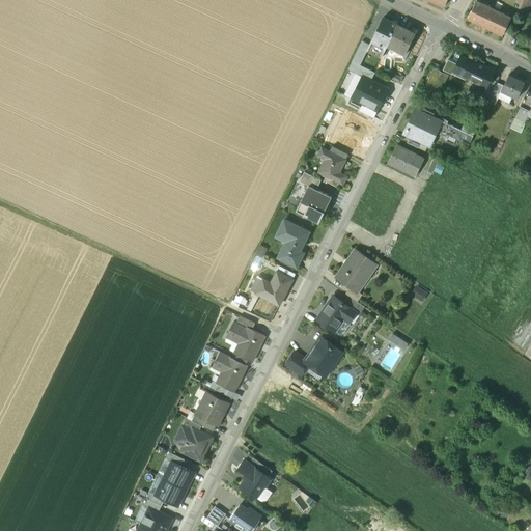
[(530,0),(527,0),(525,5),(524,4),(522,8),(530,12),(530,0)]
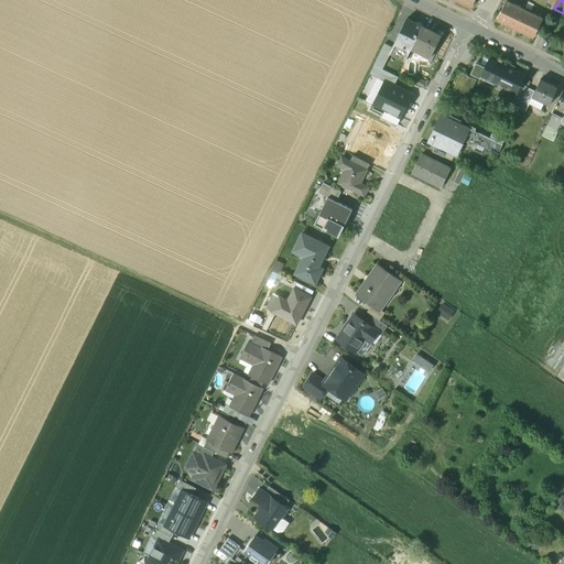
[(543,19),(506,1),(498,19),(534,36),(543,19)]
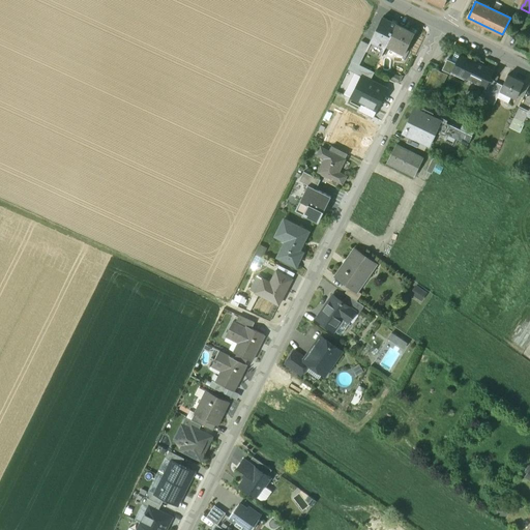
[(415,33),(382,17),(369,45),(365,51),(366,51),(380,58),(387,45),(405,54),(415,33)]
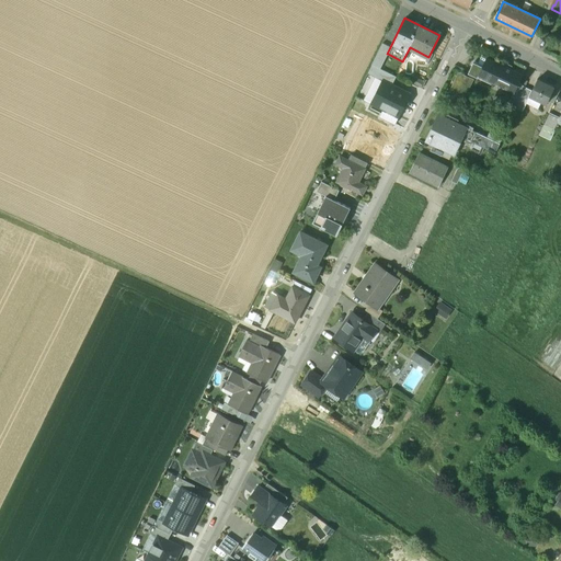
[(382,43),(371,64),(380,68),(388,54),(387,54),(390,47),(382,43)]
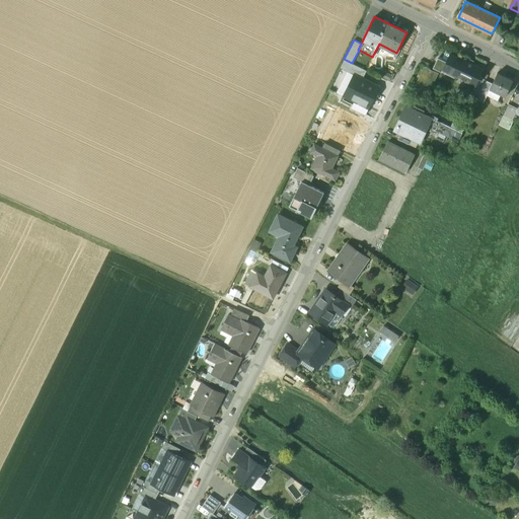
[(450,53),(446,51),(442,60),(446,62),(450,53)]
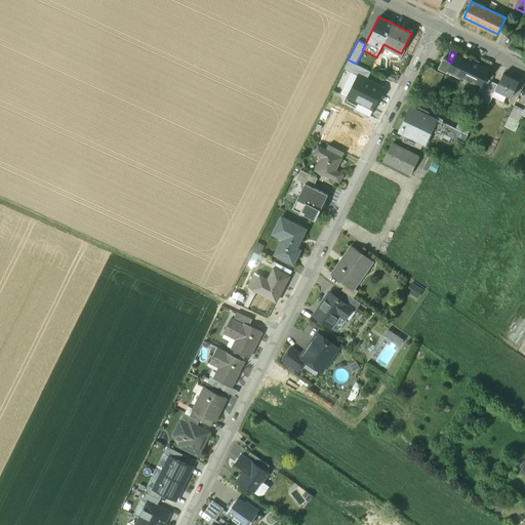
[(451,63),(447,71),(452,73),(481,87),(485,79),(489,70),(455,53),(451,63)]
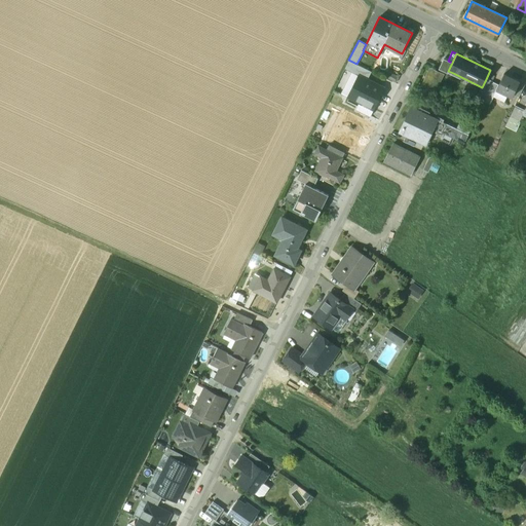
[(448,61),(444,59),(439,69),(452,75),(453,75),(453,73),(448,71),(452,63),(448,61)]
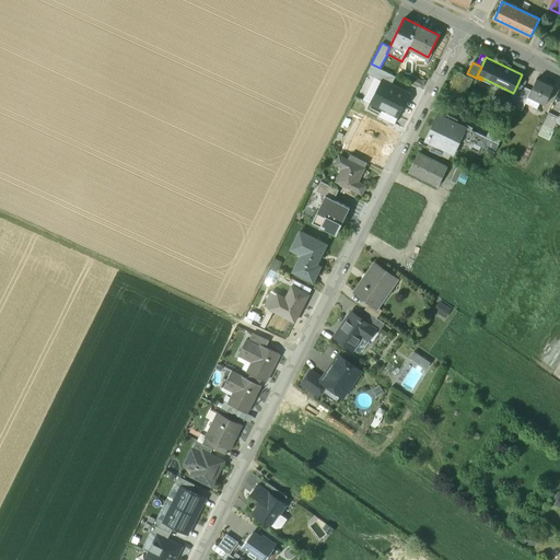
[(380,68),(371,63),(366,73),(381,80),(382,79),(392,84),(396,77),(380,68)]
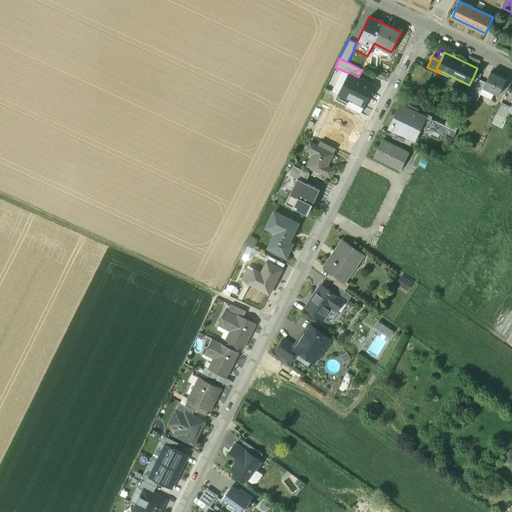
[(431,73),(420,67),(408,90),(420,95),(431,73)]
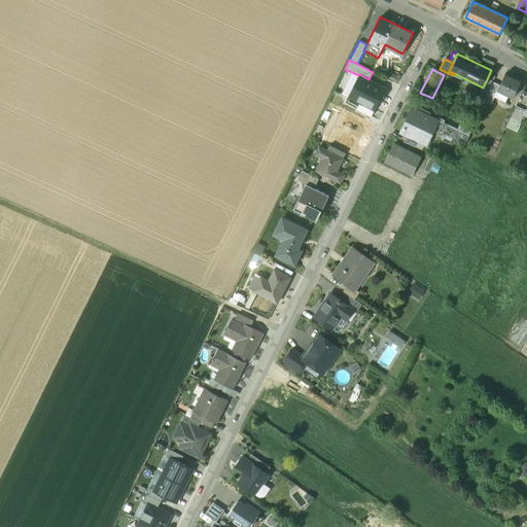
[(369,79),(359,74),(358,75),(348,97),(361,103),(375,110),(382,95),(380,94),(383,86),(369,79)]
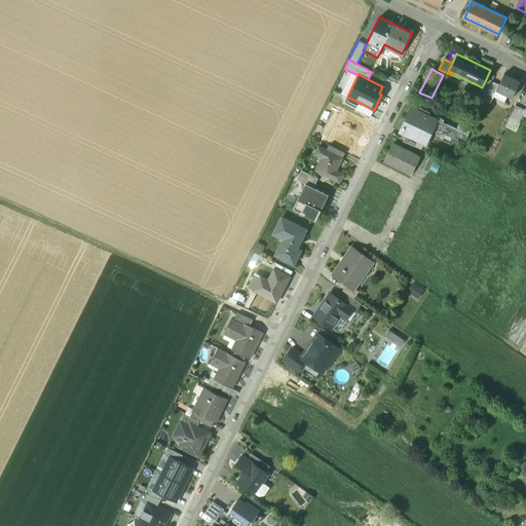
[(520,81),(504,74),(498,84),(496,89),(497,90),(512,98),(520,81)]
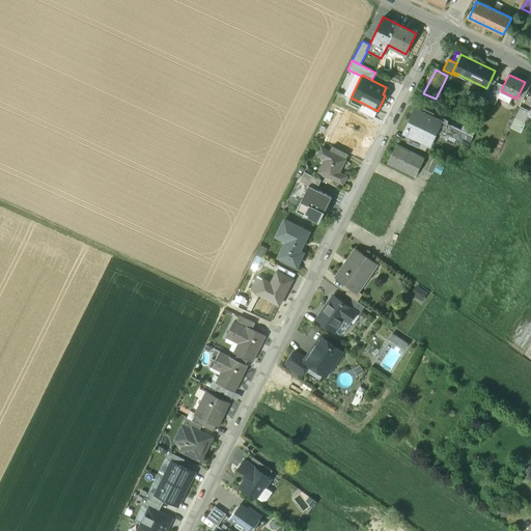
[(491,80),(486,88),(481,99),(490,103),(498,83),(491,80)]
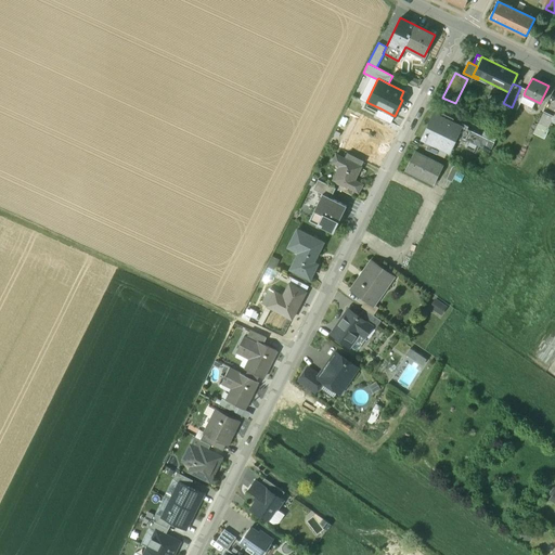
[(520,87),(512,107),(517,110),(525,95),(524,94),(526,89),(520,87)]
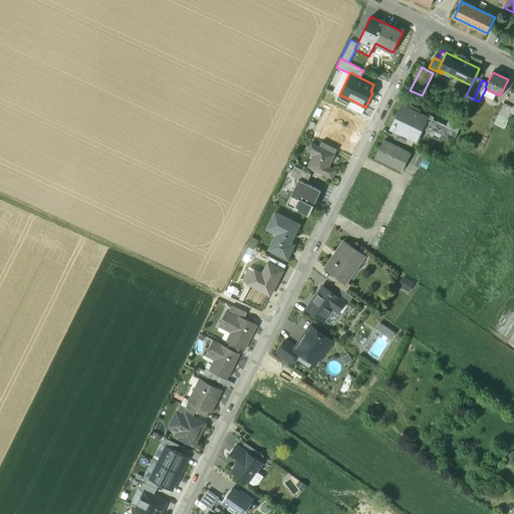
[(365,107),(352,100),(349,106),(362,113),(365,107)]
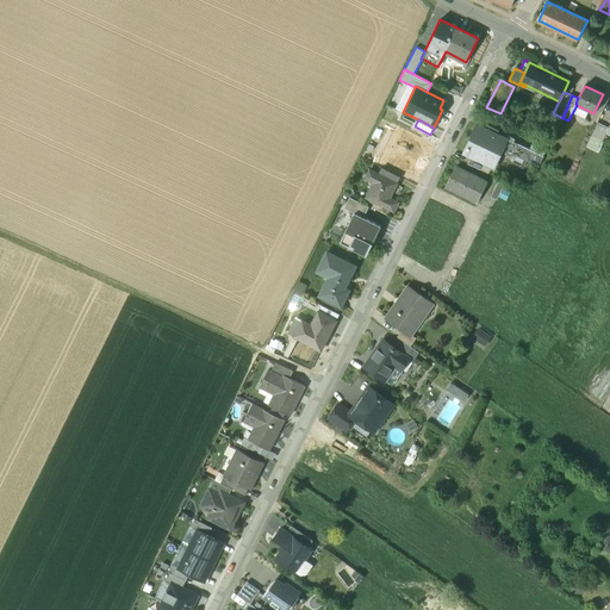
[(609,129),(598,124),(592,137),(603,142),(609,129)]
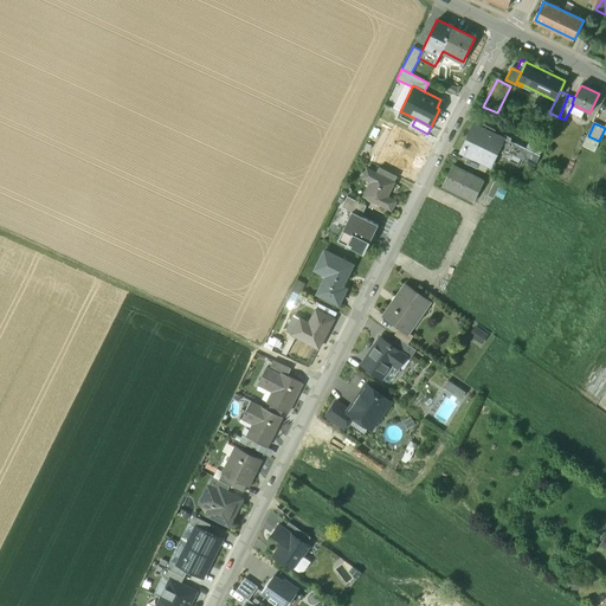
[(504,139),(475,124),(461,153),(490,167),(500,148),(504,139)]
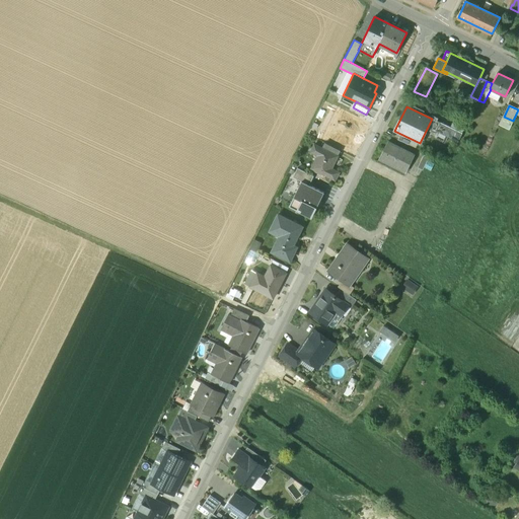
[(457,131),(432,119),(428,127),(453,139),(457,131)]
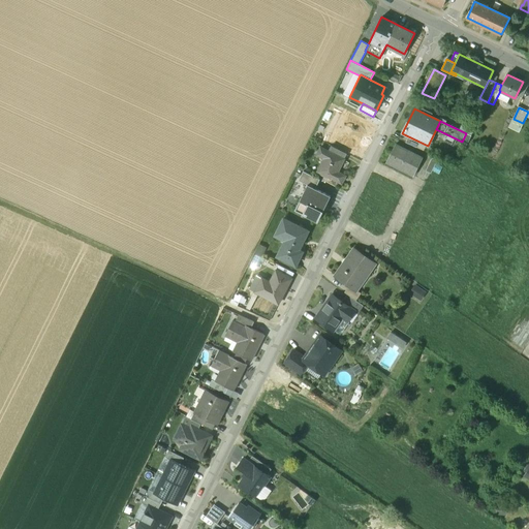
[(423,157),(396,144),(386,162),(413,176),(423,157)]
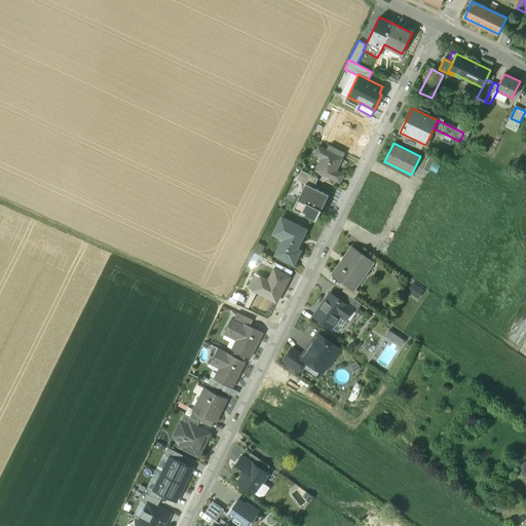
[(345,152),(330,145),(327,150),(342,157),(345,152)]
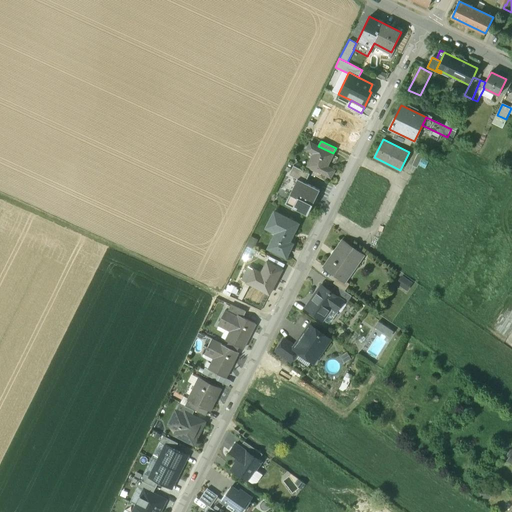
[(318,146),(310,142),(307,149),(314,153),(318,146)]
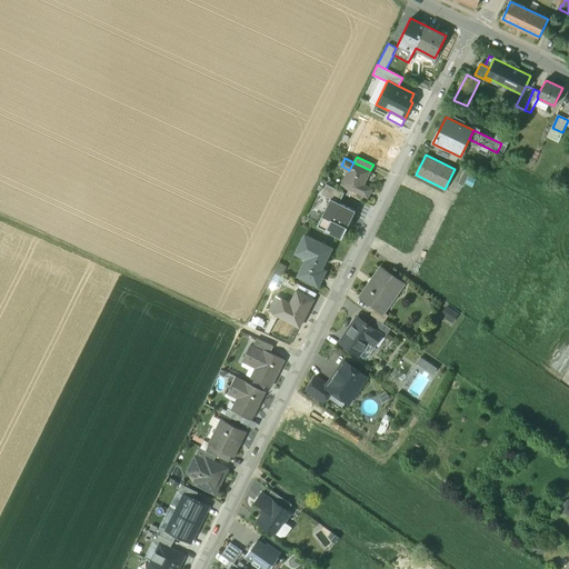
[(353,162),(349,170),(342,183),(368,197),(371,188),(362,183),(365,179),(366,179),(370,170),(353,162)]
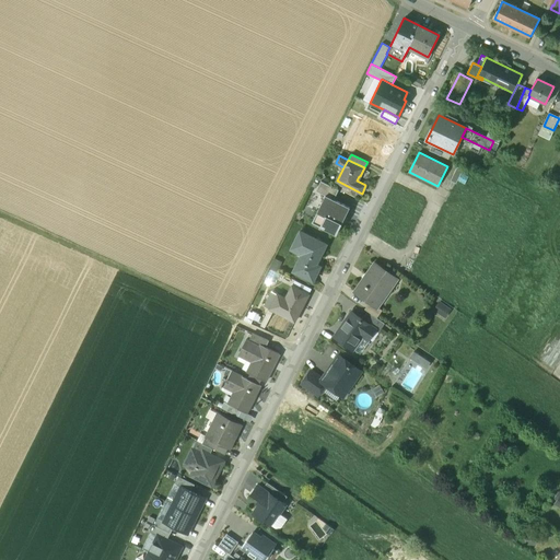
[(457,166),(451,181),(456,184),(464,170),(457,166)]
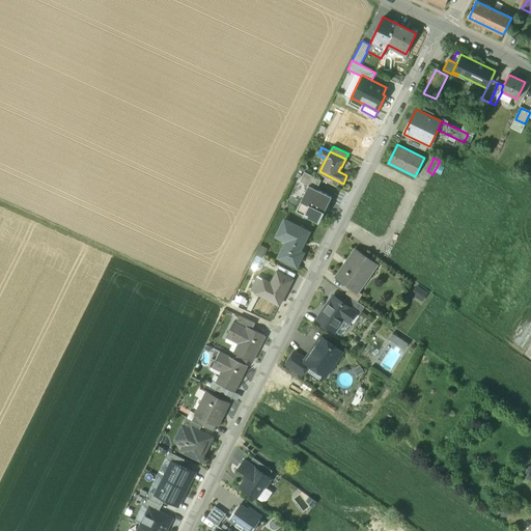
[(322,179),(305,171),(300,180),(309,186),(316,189),(322,179)]
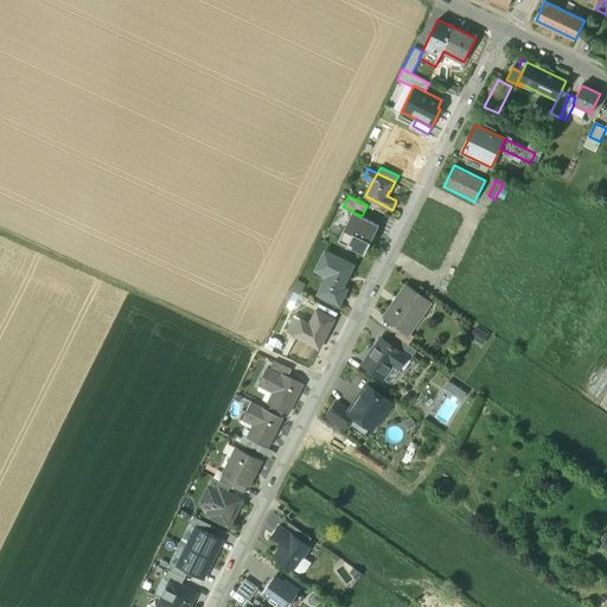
[(362,216),(353,212),(338,241),(364,254),(379,225),(362,216)]
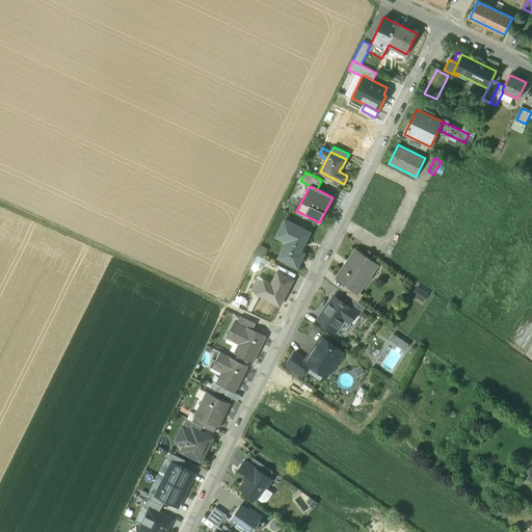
[(310,232),(285,219),(275,237),(286,242),(278,258),(297,267),(303,253),(300,250),(310,232)]
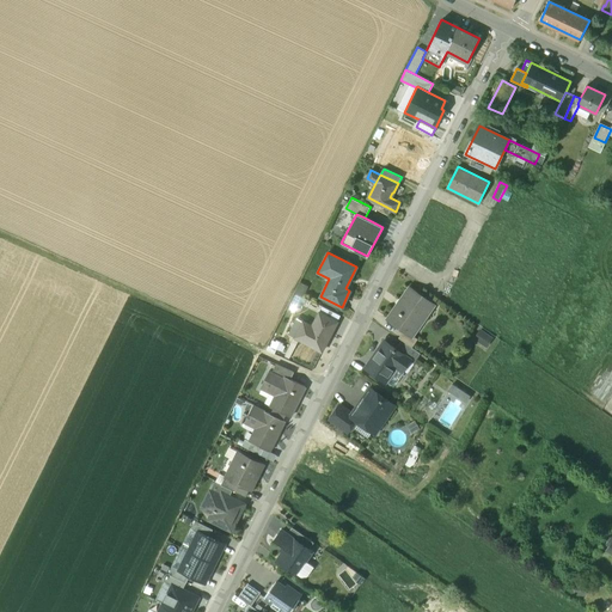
[(420,294),(409,287),(387,318),(403,329),(412,336),(412,335),(434,305),(429,301),(420,294)]
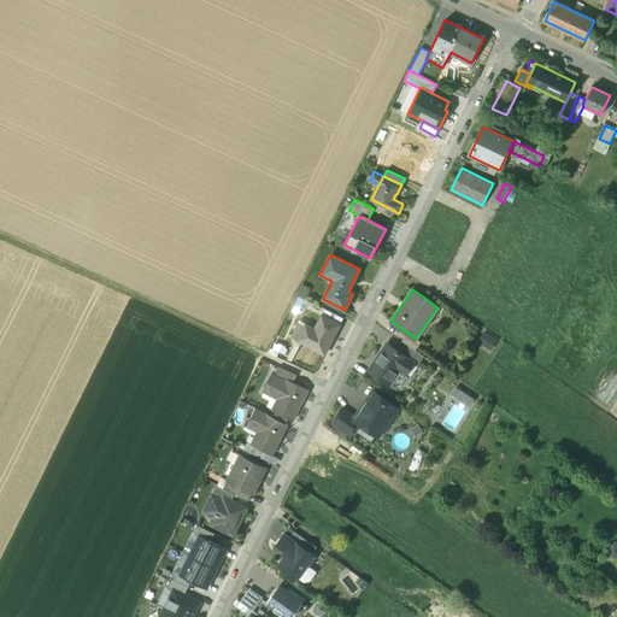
[(435,300),(425,293),(423,297),(433,304),(435,300)]
